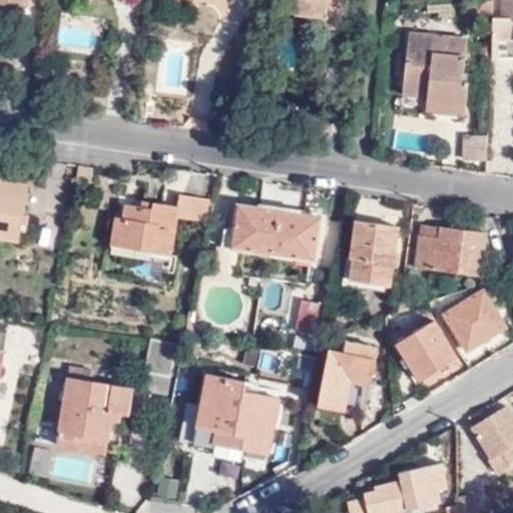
[(0,0),(0,9),(8,10),(8,8),(23,10),(24,0),(0,0)]
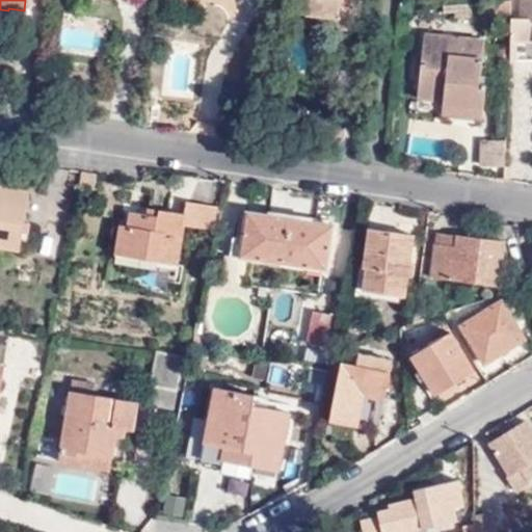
[(294,0),(293,11),(338,16),(337,26),(358,28),(361,2),(350,1),(341,1),(340,0),(294,0)]
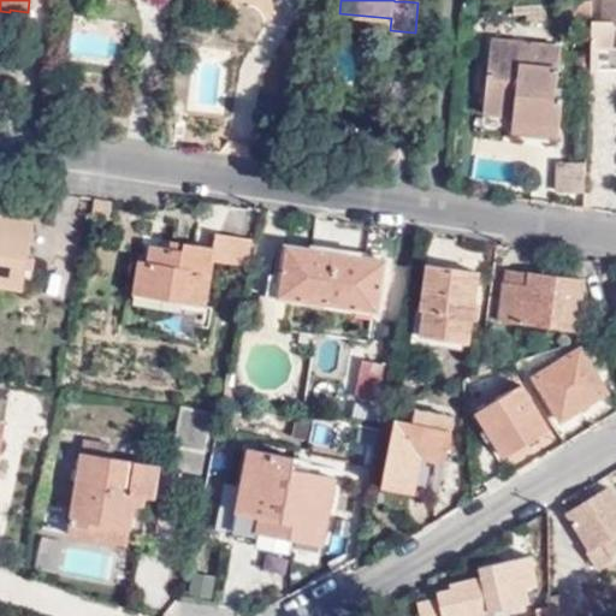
[(543,0),(542,0),(509,4),(509,13),(522,13),(523,17),(544,16),(543,0)]
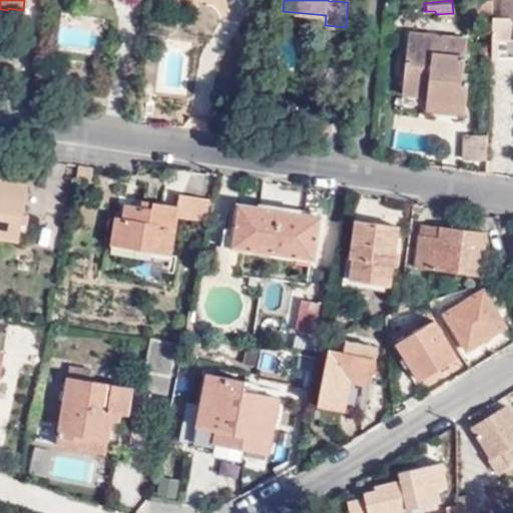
[(490,14),(490,0),(474,0),(474,14),(490,14)]
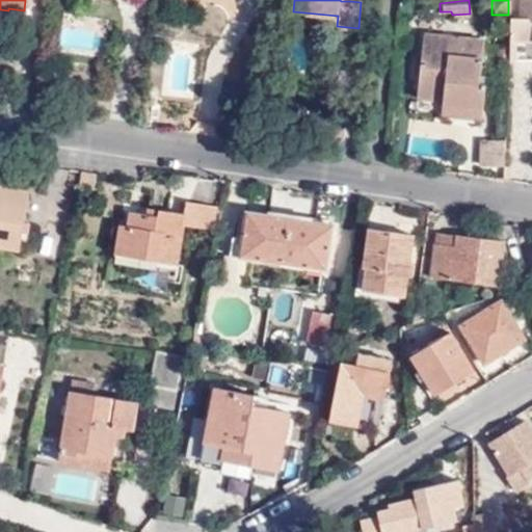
[(531,38),(508,37),(506,58),(531,58),(531,0),(519,0),(519,16),(519,18),(531,18),(531,38)]
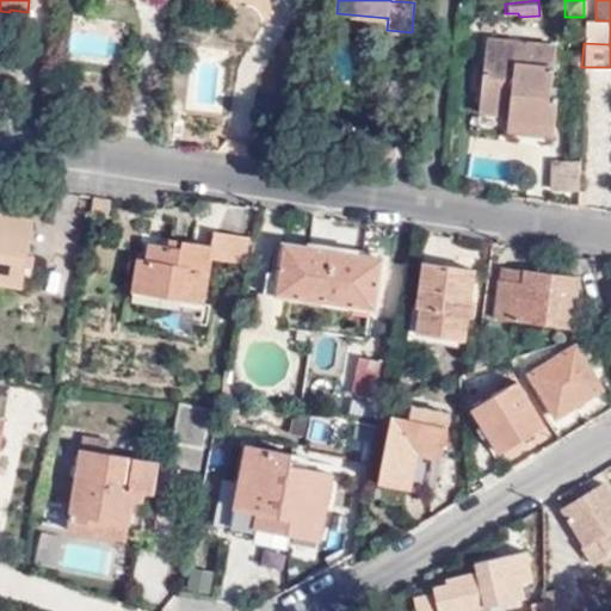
[(388,18),(337,13),(335,24),(364,28),(387,30),(388,18)]
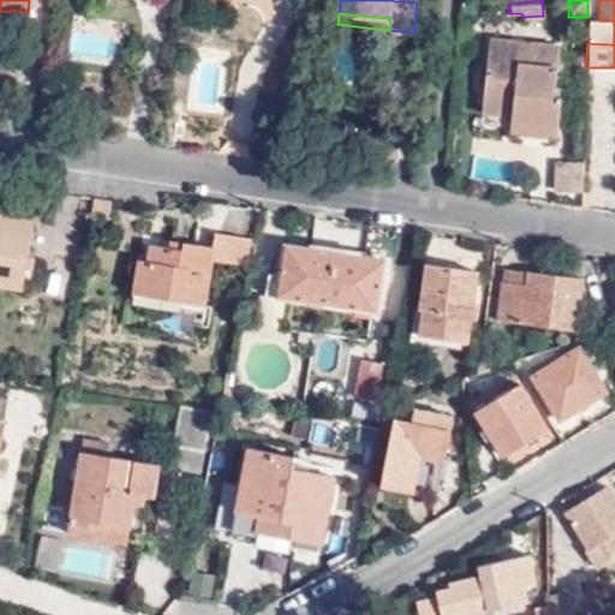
[(587,18),(586,43),(587,43),(614,45),(614,21),(599,21),(599,18),(587,18)]
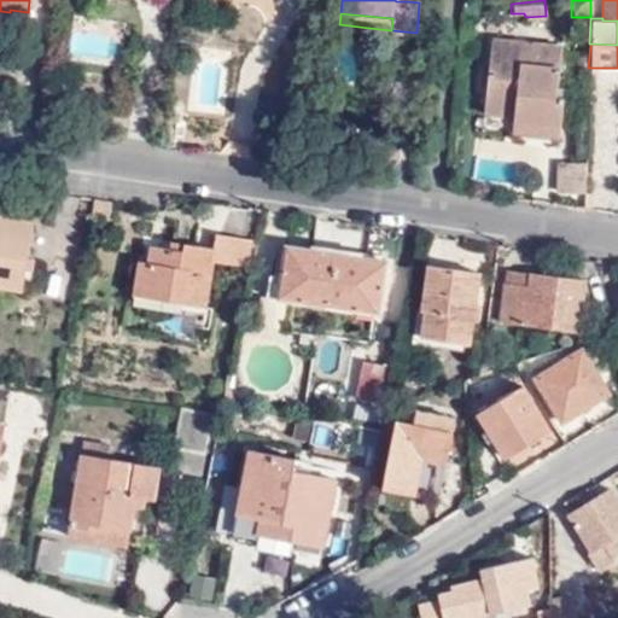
[(391,30),(368,28),(367,35),(391,38),(391,30)]
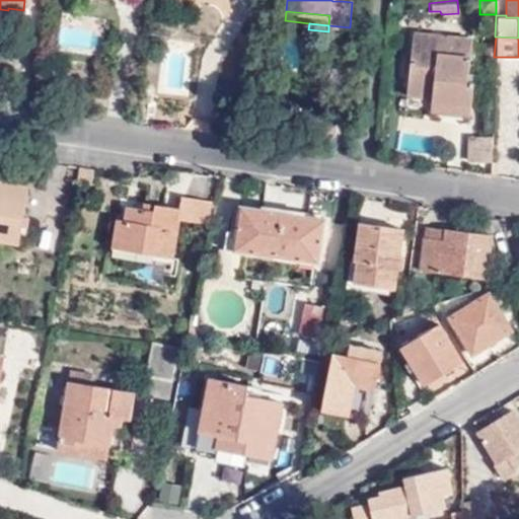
[(412,32),(403,92),(428,95),(428,100),(468,105),(471,80),(465,80),(470,40),(412,32)]
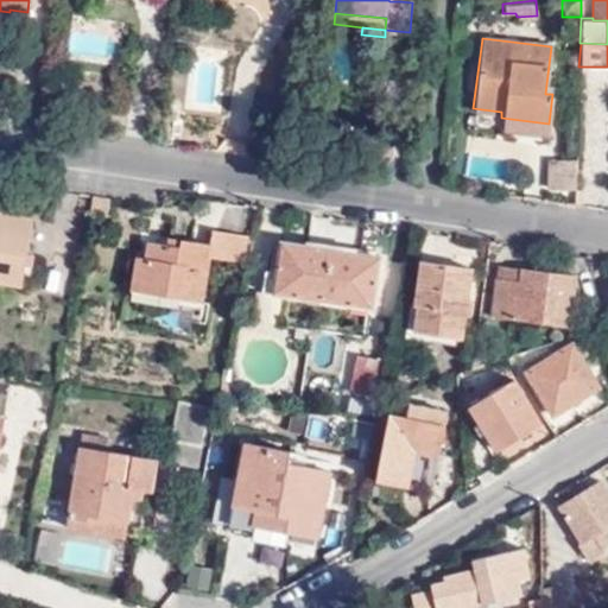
[(501,112),(473,108),(472,127),(548,135),(549,124),(501,118),(501,112)]
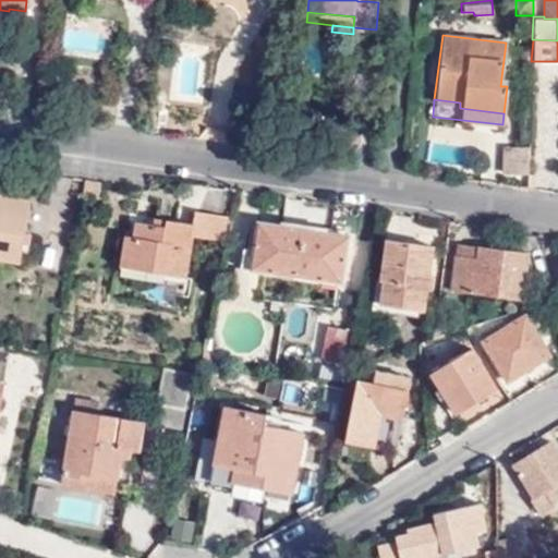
[(500,173),(526,174),(526,146),(502,146),(500,173)]
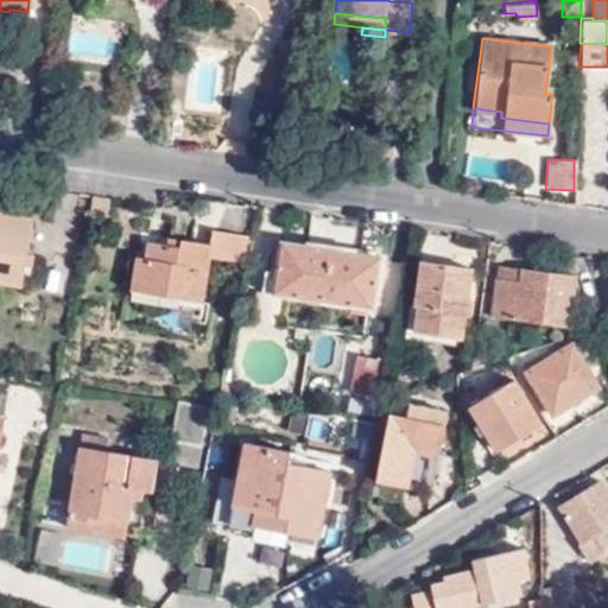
[(0,282),(21,284),(33,220),(0,213),(0,282)]
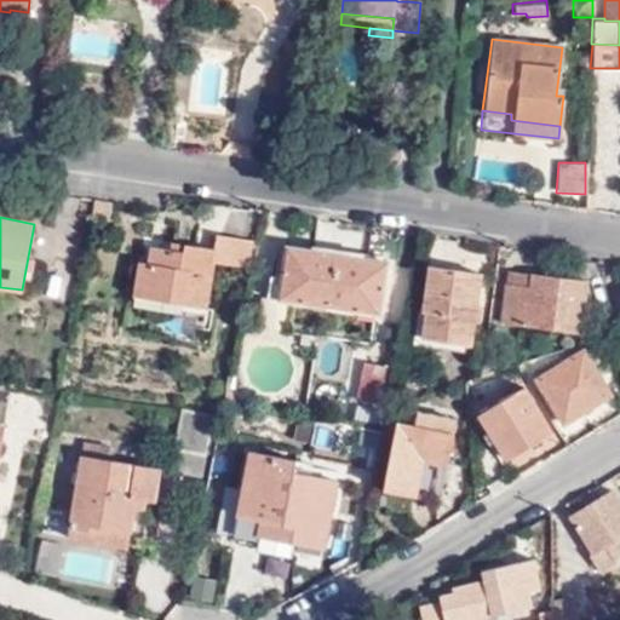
[(247,267),(252,239),(214,233),(211,248),(214,250),(213,260),(247,267)]
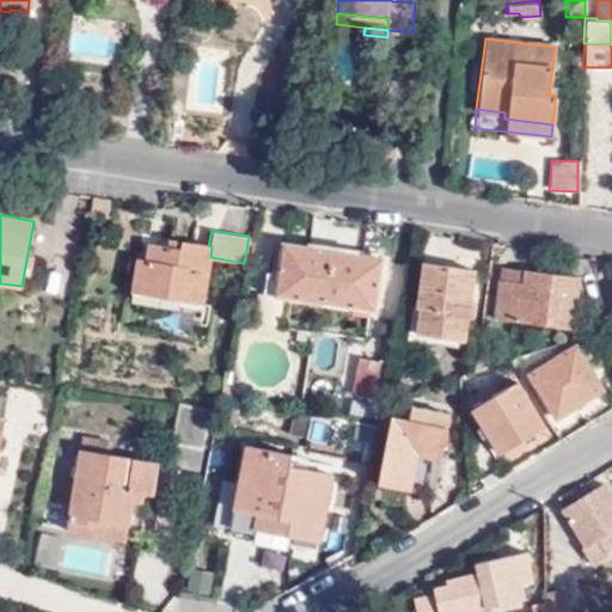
[(212,246),(208,245),(169,238),(167,245),(148,243),(146,259),(138,258),(130,289),(202,303),(210,257),(212,246)]
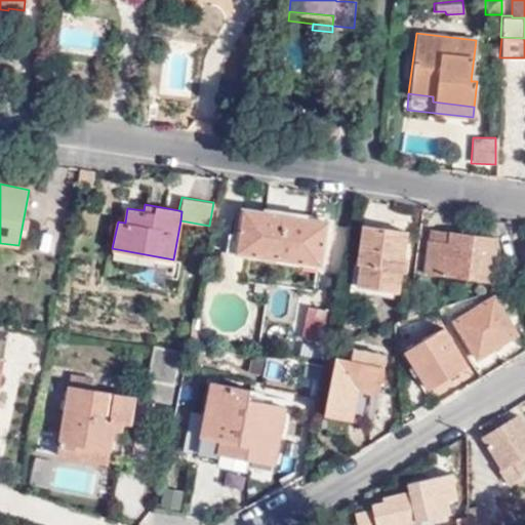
[(240,234),(237,252),(319,267),(327,221),(244,208),(240,234)]
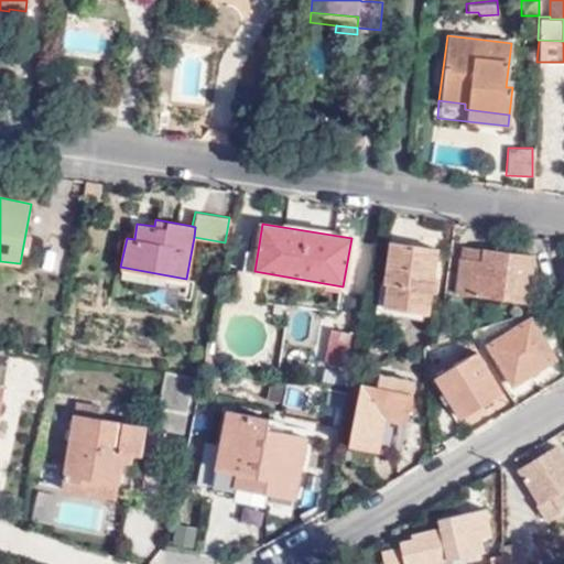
[(382,307),(425,313),(436,248),(389,241),(382,282),(386,283),(382,307)]
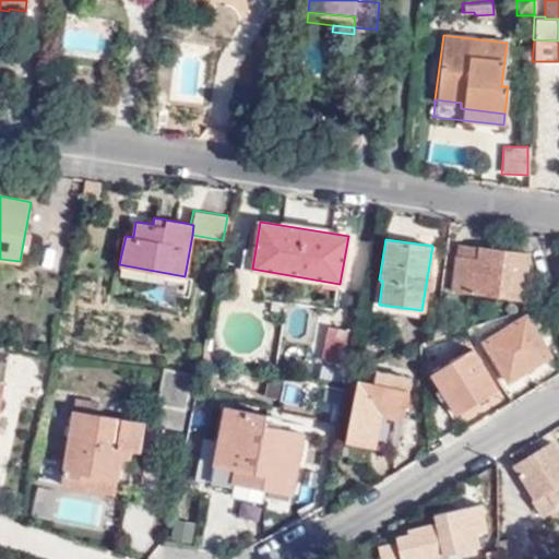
[(459,244),(456,256),(476,258),(477,247),(459,244)]
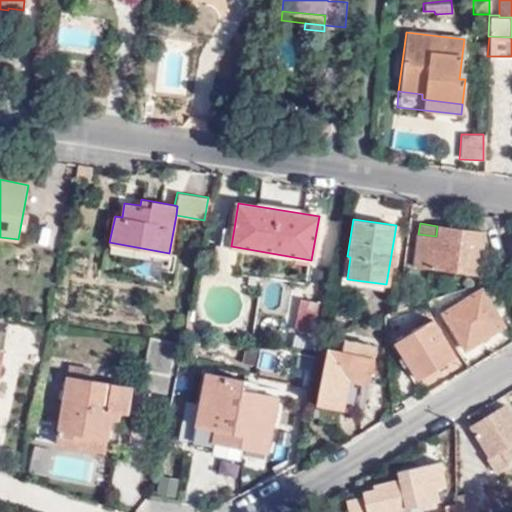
[(220,244),(231,246),(234,228),(222,226),(220,244)]
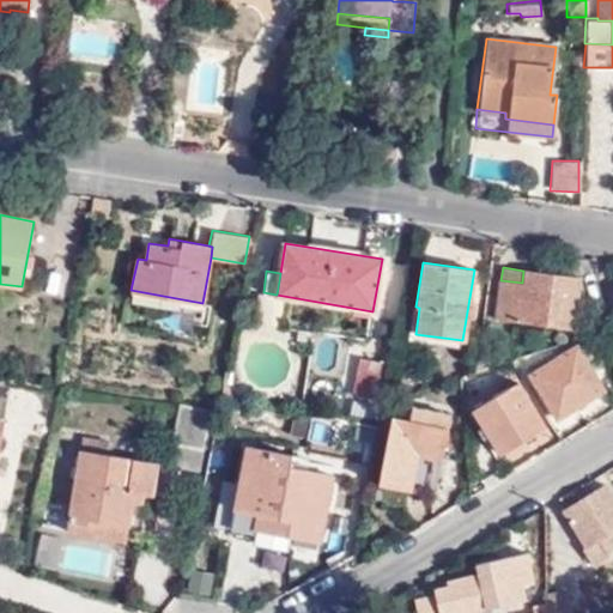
[(522,283),(501,280),(495,319),(570,328),(578,278),(523,271),(522,283)]
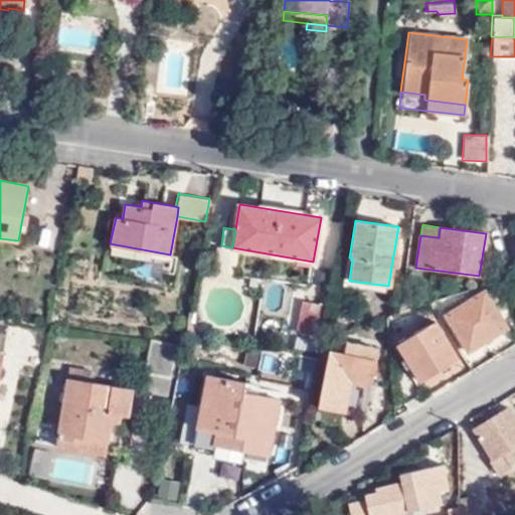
[(469,350),(505,327),(483,292),(446,315),(469,350)]
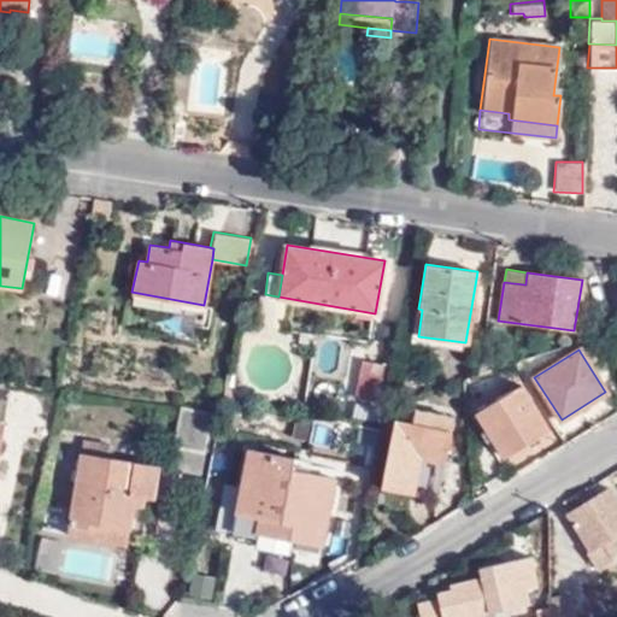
[(353,399),(378,403),(386,366),(362,362),(353,399)]
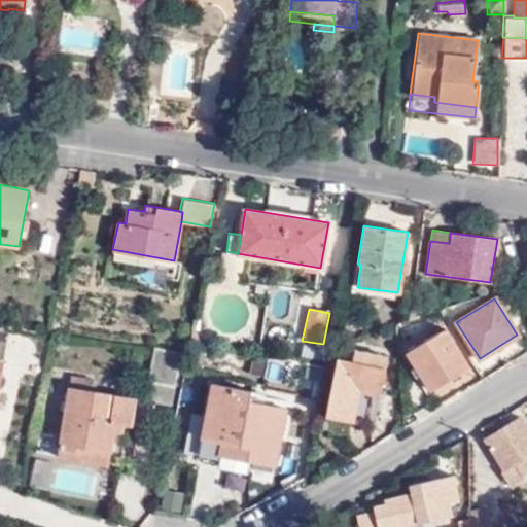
[(186,340),(196,341),(197,335),(195,330),(189,326),(186,340)]
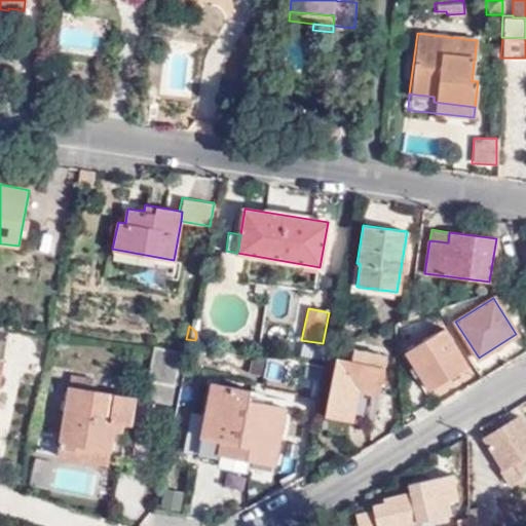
[(429,388),(464,366),(443,330),(406,351),(429,388)]
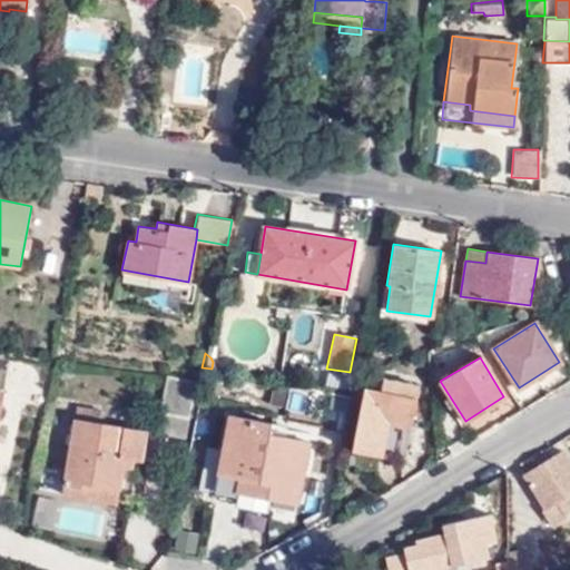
[(187,439),(196,382),(166,376),(155,432),(187,439)]
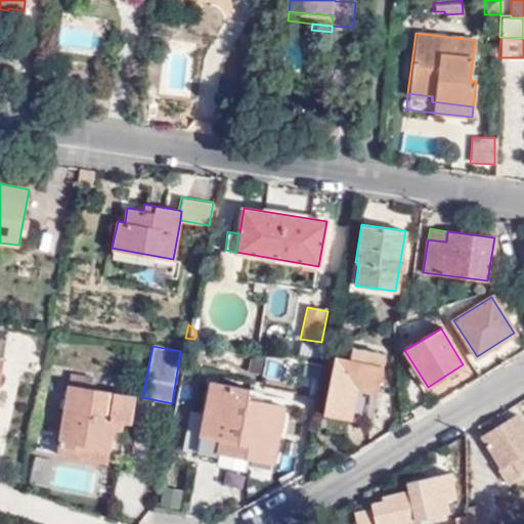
[(378,394),(383,356),(351,351),(350,358),(333,356),(323,412),(349,417),(349,411),(364,413),(367,393),(378,394)]
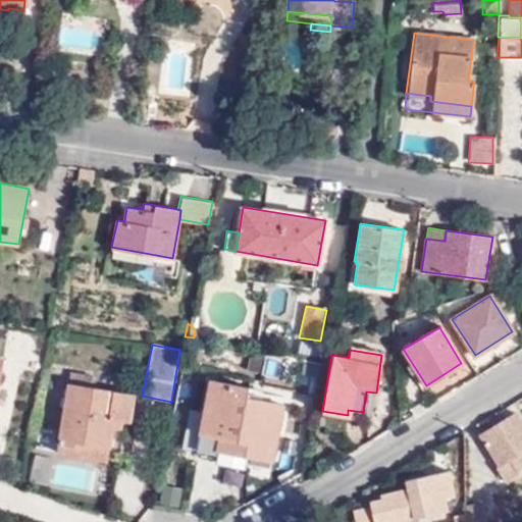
[(218,434),(215,448),(271,459),(283,396),(261,392),(260,397),(246,395),(248,385),(209,377),(198,430),(200,431),(218,434)]
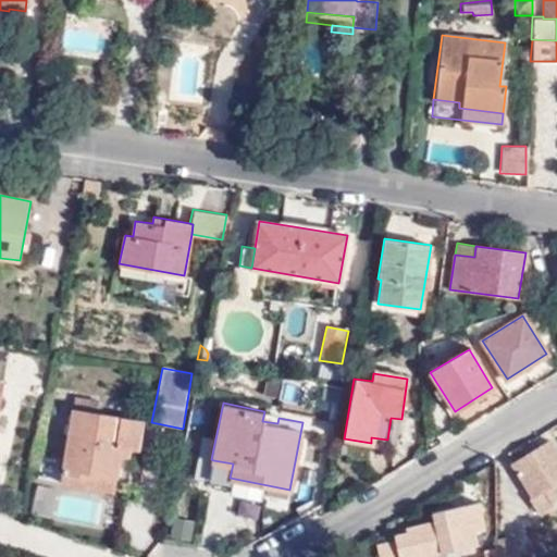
[(62,472),(114,481),(119,456),(130,457),(132,449),(139,449),(144,420),(122,417),(122,419),(74,410),(62,472)]
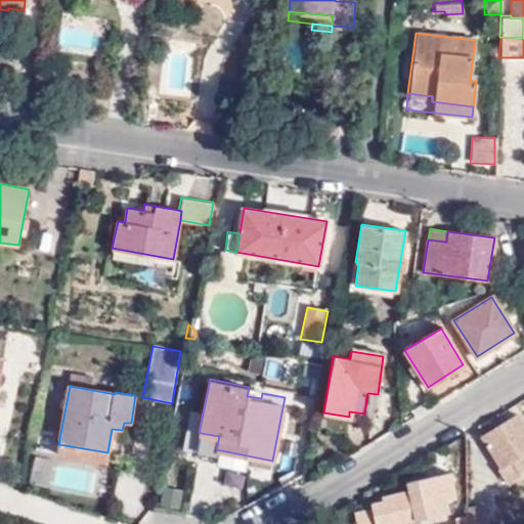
[(523,426),(516,413),(482,436),(501,466),(497,469),(507,483),(522,473),(519,470),(523,466),(523,426)]
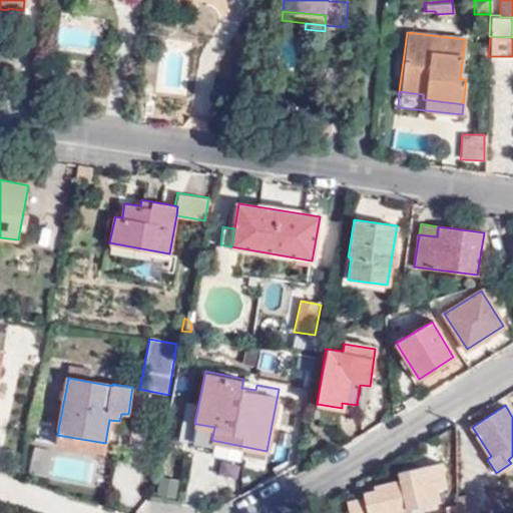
[(211,445),(211,440),(214,427),(196,424),(193,442),(211,445)]
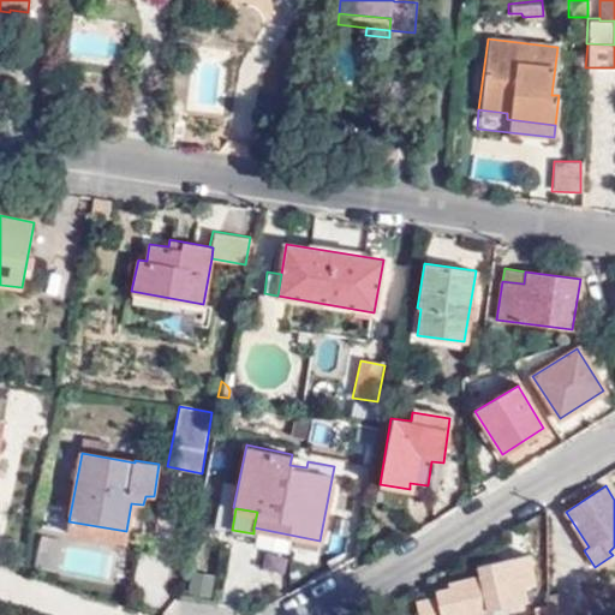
[(124,545),(126,531),(69,521),(67,536),(124,545)]
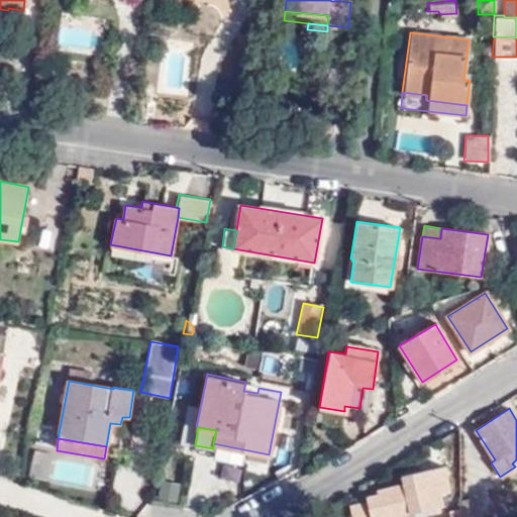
[(34,449),(28,474),(47,479),(53,453),(34,449)]
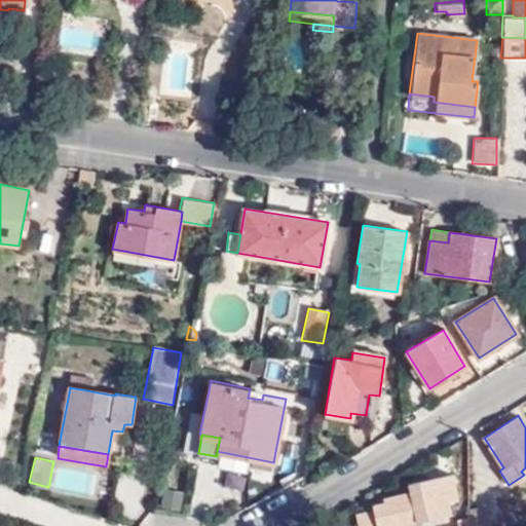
[(457,500),(451,476),(407,487),(409,494),(383,500),(384,503),(371,506),(372,511),(362,514),(365,525),(401,525),(450,514),(447,502),(457,500)]
